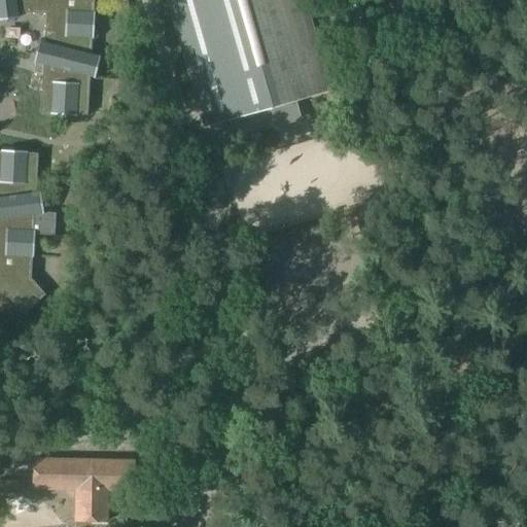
[(0,0),(0,20),(19,16),(18,12),(45,13),(43,41),(39,40),(33,62),(42,65),(39,112),(50,112),(49,113),(76,115),(76,114),(86,114),(90,76),(94,77),(100,56),(91,53),(92,38),(93,38),(94,11),(93,11),(93,0),(0,0)]
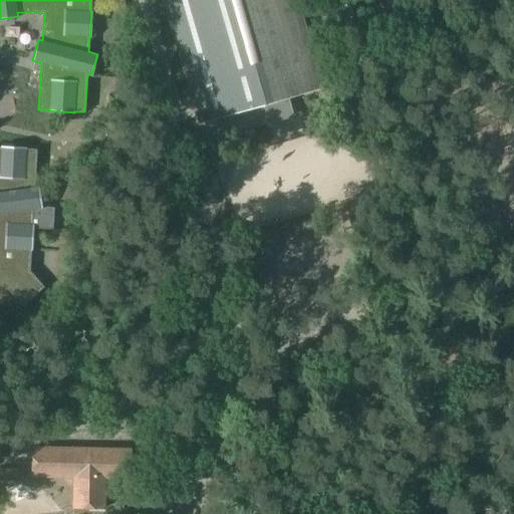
[(167,0),(202,121),(321,87),(322,86),(296,0),(167,0)]
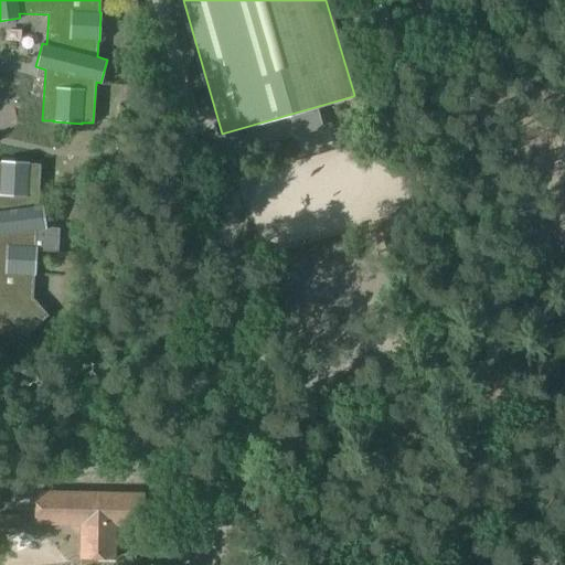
[(29,162),(0,160),(0,161),(0,318),(9,319),(24,336),(48,315),(32,298),(34,275),(35,275),(36,246),(61,248),(62,230),(46,228),(43,204),(38,205),(40,164),(29,163),(29,162)]
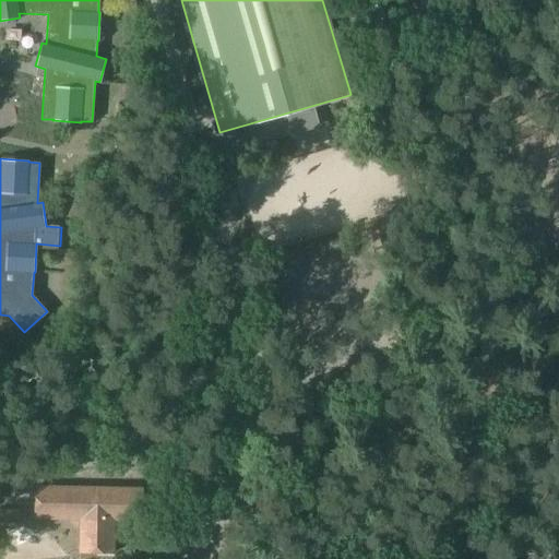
[(0,496),(18,497),(18,484),(0,483),(0,496)]
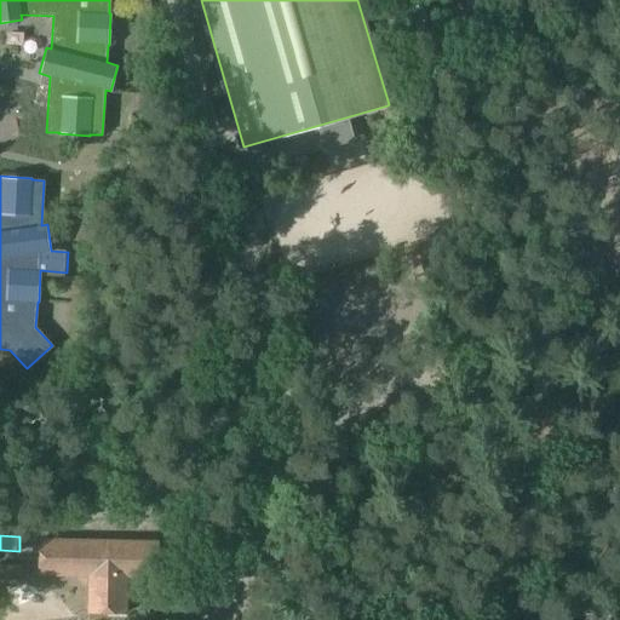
[(156,577),(156,540),(38,538),(38,575),(87,575),(86,612),(126,613),(126,577),(156,577)]
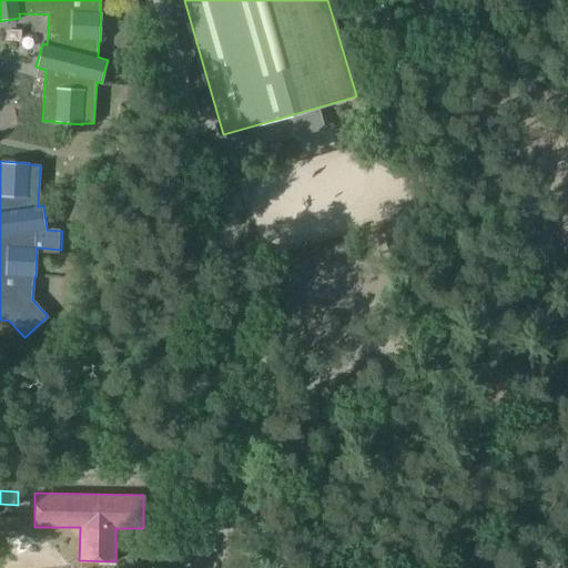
[(0,530),(18,531),(18,518),(0,517),(0,530)]
